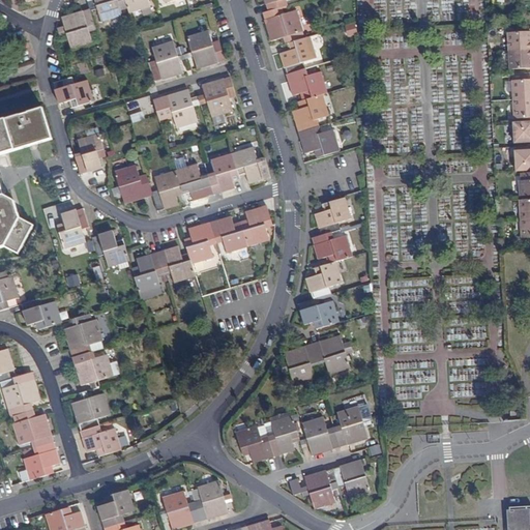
[(121,10),(128,8),(125,0),(87,0),(91,10),(97,9),(101,22),(123,16),(121,10)]
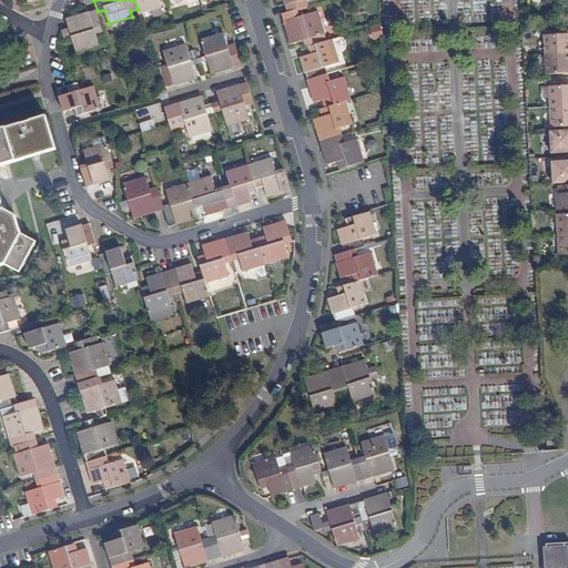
[(152,10),(162,8),(160,0),(134,0),(138,9),(140,14),(152,10)]
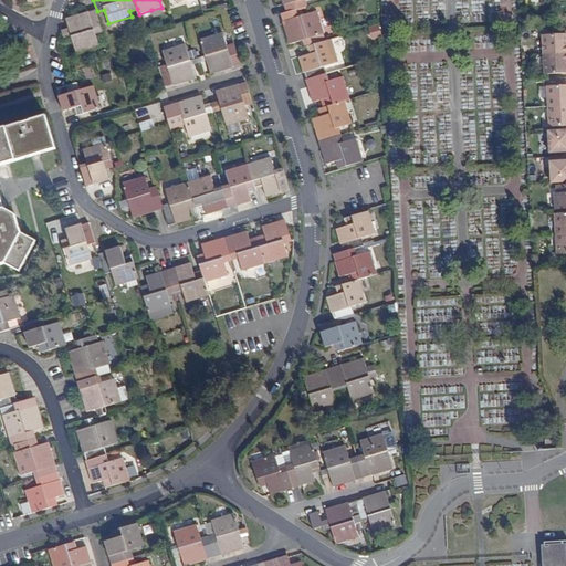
[(305,0),(282,0),(284,6),(285,4),(287,12),(302,8),(307,6),(305,0)]
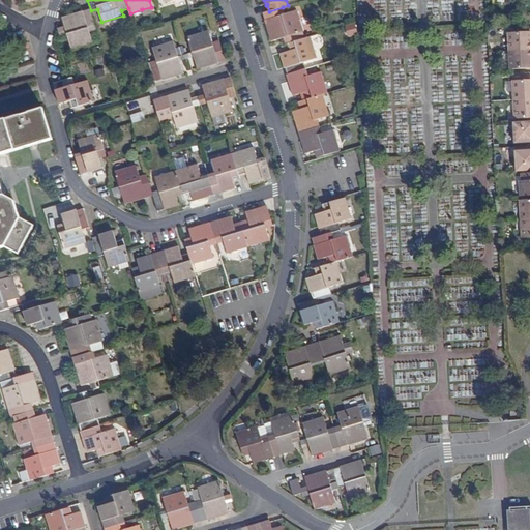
[(144,16),(153,12),(151,7),(142,9),(144,16)]
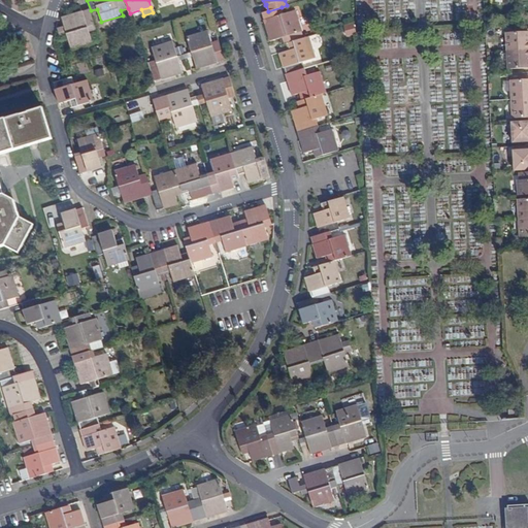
[(289,43),(304,38),(296,10),(284,14),(282,7),(268,11),(263,12),(265,20),(264,20),(270,41),(287,36),(289,43)]
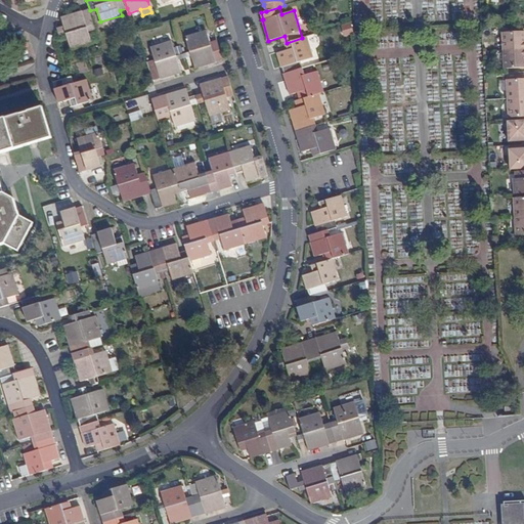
[(72,50),(92,43),(89,31),(95,29),(90,10),(83,11),(61,17),(64,29),(57,31),(60,38),(68,36),(72,50)]
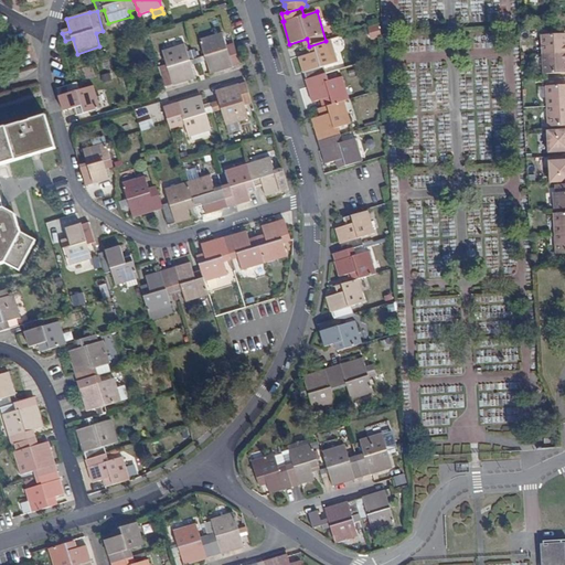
[(377,24),(368,29),(371,39),(381,35),(377,24)]
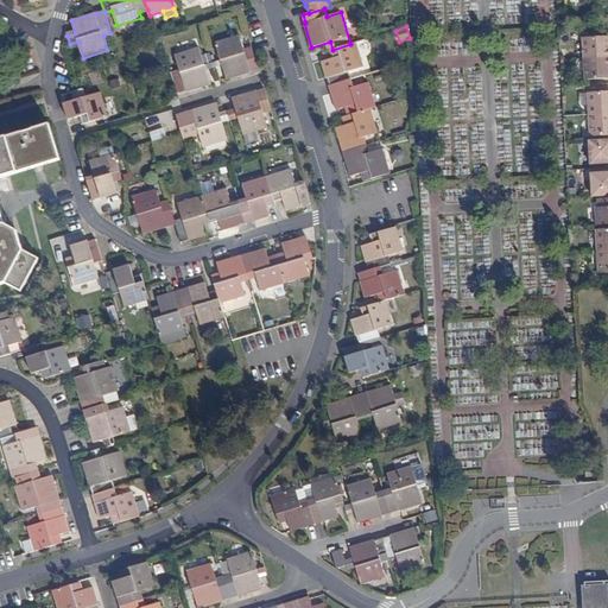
[(252,73),(251,71),(259,69),(253,48),(245,50),(240,36),(216,43),(221,59),(222,65),(227,80),(252,73)]
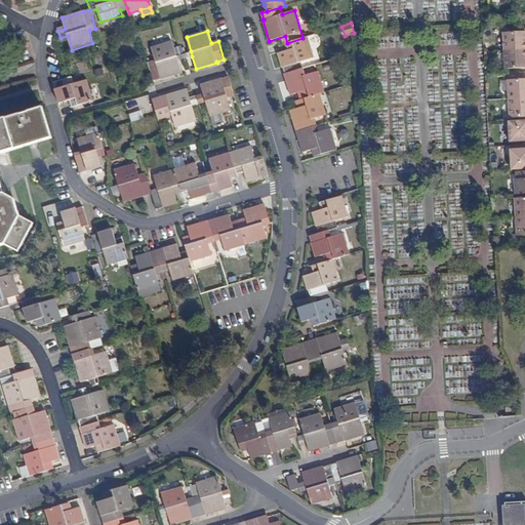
[(503,53),(524,51),(524,38),(524,34),(502,35),(503,53)]
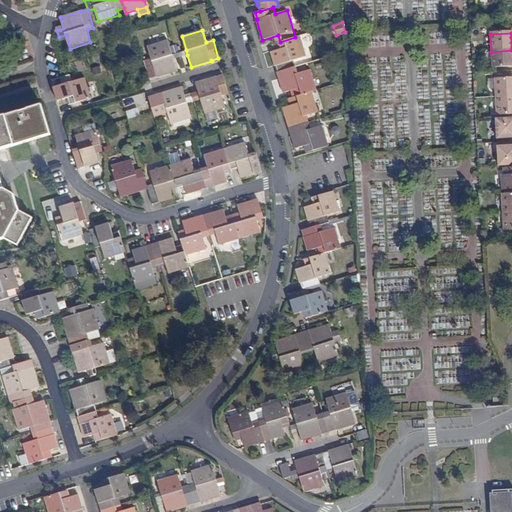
[(296,66),(294,60),(307,56),(301,35),(295,37),(280,42),(282,48),(271,52),(275,66),(276,65),(278,72),(296,66)]
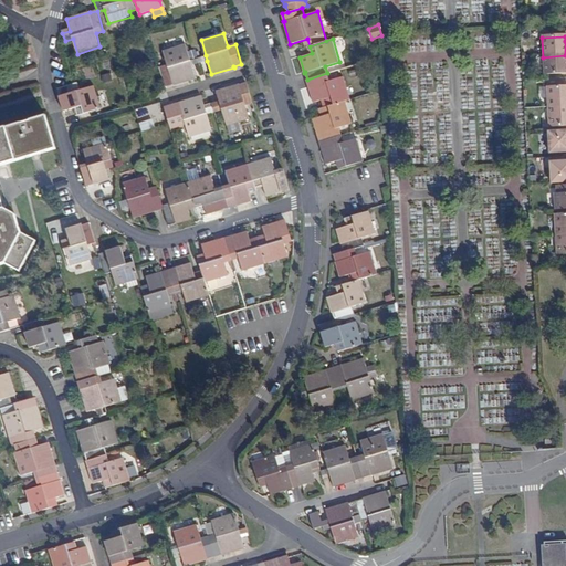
[(174,86),(197,79),(194,69),(192,65),(190,60),(186,44),(163,52),(167,64),(159,67),(166,86),(174,85),(174,86)]
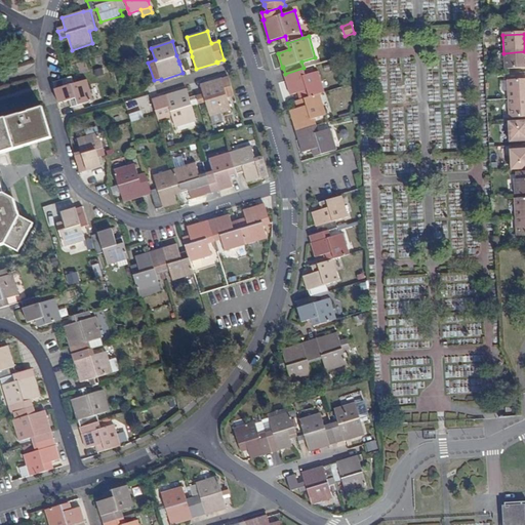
[(524,70),(524,51),(503,53),(505,72),(524,70)]
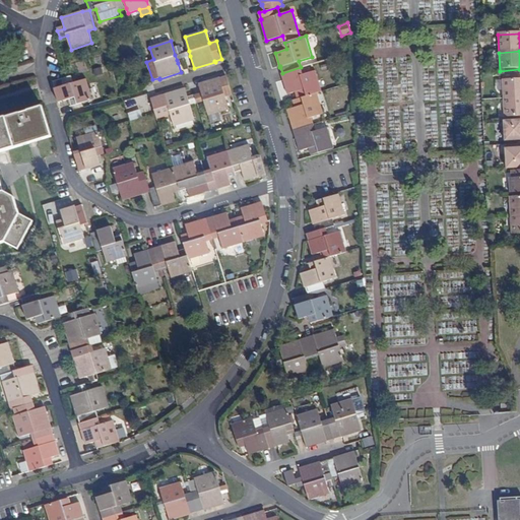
[(317,92),(321,91),(316,70),(303,74),(301,67),(282,73),(284,80),(283,80),(288,94),(299,91),(301,98),(317,92)]
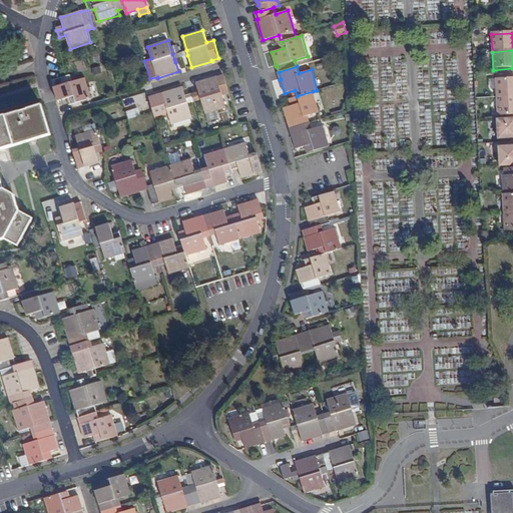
[(71,104),(91,98),(85,77),(72,82),(70,75),(52,80),(54,87),(58,101),(69,98),(71,104)]
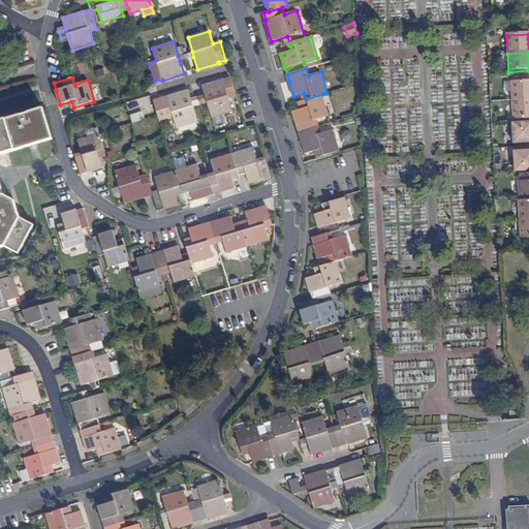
[(229,98),(236,96),(230,78),(223,80),(223,79),(203,86),(206,95),(208,103),(212,118),(234,111),(229,98)]
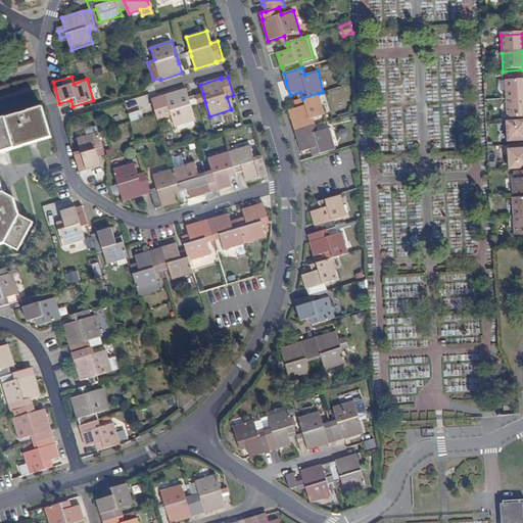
[(522,81),(505,82),(506,101),(522,100),(522,81)]
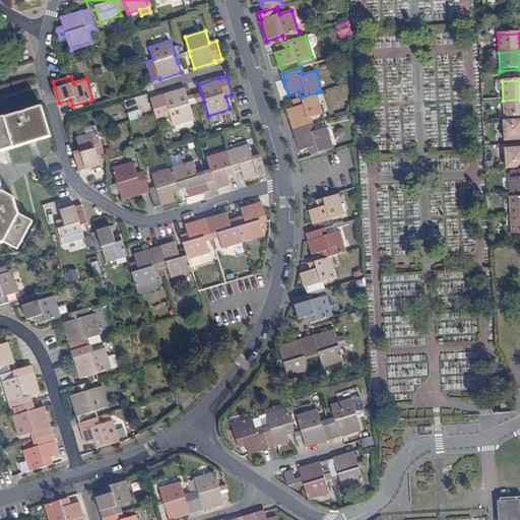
[(174,126),(195,120),(190,106),(189,101),(188,98),(185,88),(165,93),(165,95),(157,98),(164,115),(171,113),(174,126)]
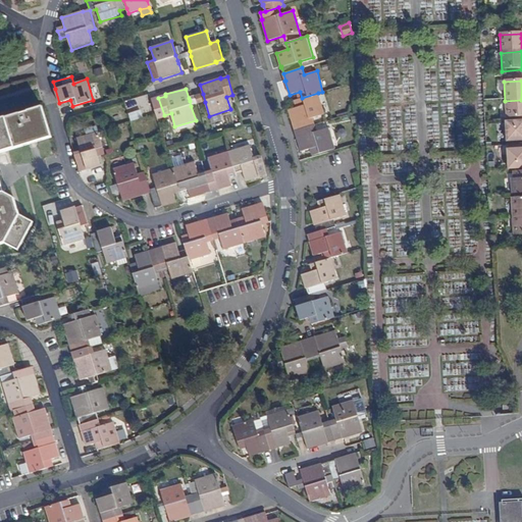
[(314,124),(312,117),(324,113),(318,93),(302,98),(298,99),(300,106),(289,110),(293,123),(294,123),(296,129),(314,124)]
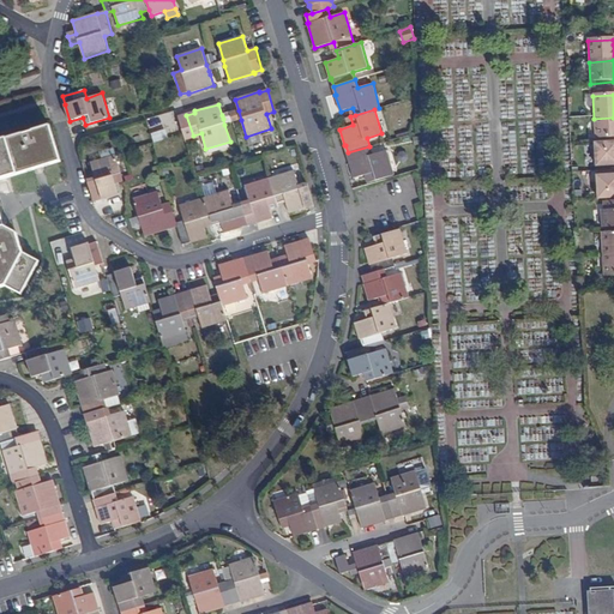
[(233,121),(241,120),(239,110),(230,113),(232,116),(233,121)]
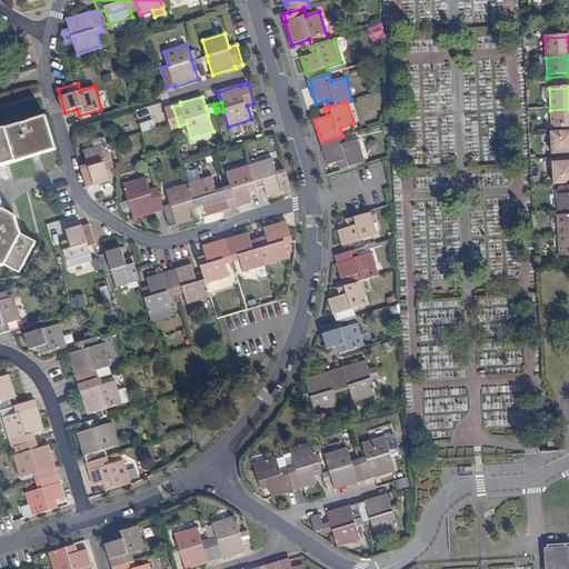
[(207,110),(208,116),(216,112),(215,108),(213,105),(206,107),(207,110)]
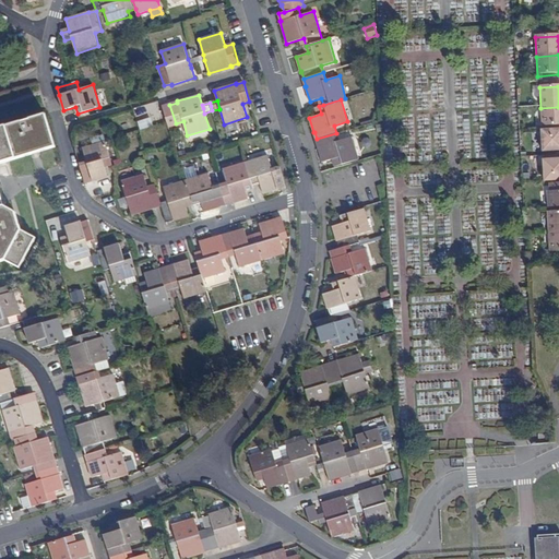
[(170,126),(176,123),(169,105),(165,106),(170,126)]
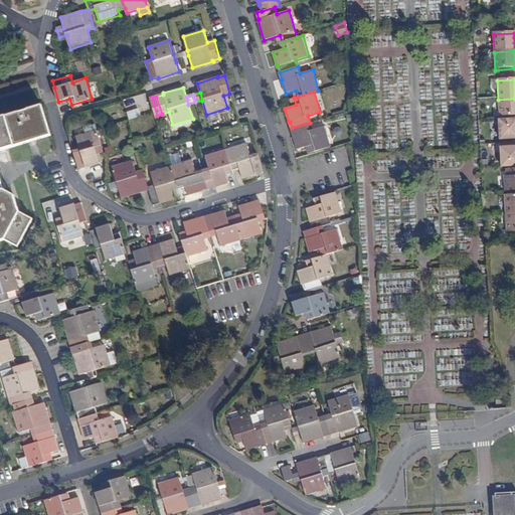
[(499,118),(514,117),(514,99),(498,100),(499,118)]
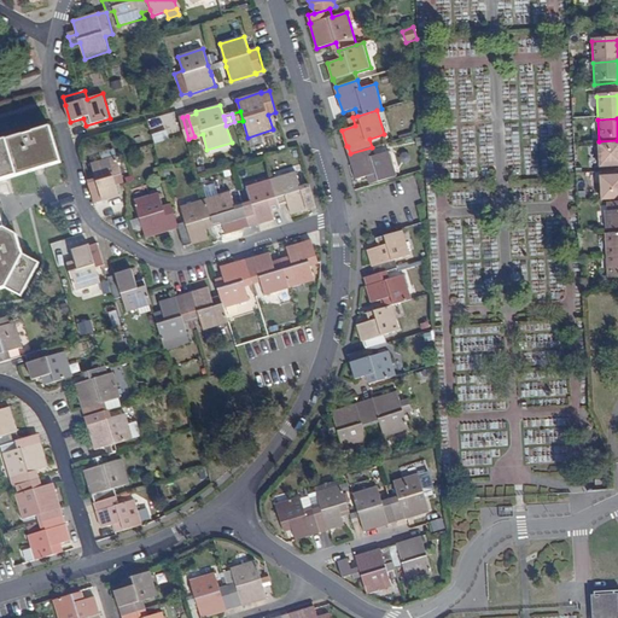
[(17,234),(7,237),(0,211),(0,180),(60,163),(51,127),(0,141),(0,289),(6,287),(22,296),(40,263),(23,255),(17,234)]
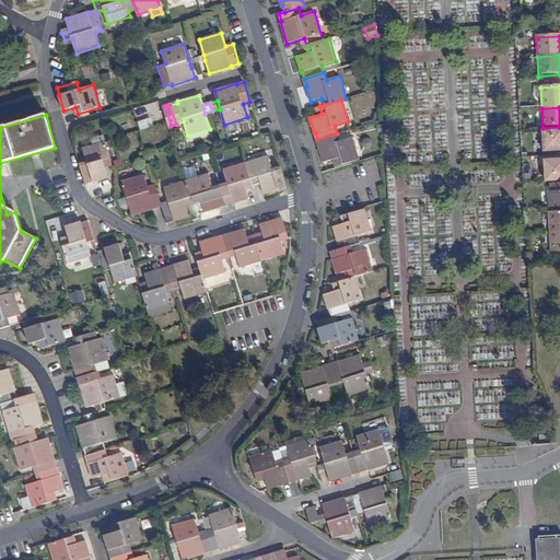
[(140,130),(153,126),(150,117),(137,121),(140,130)]
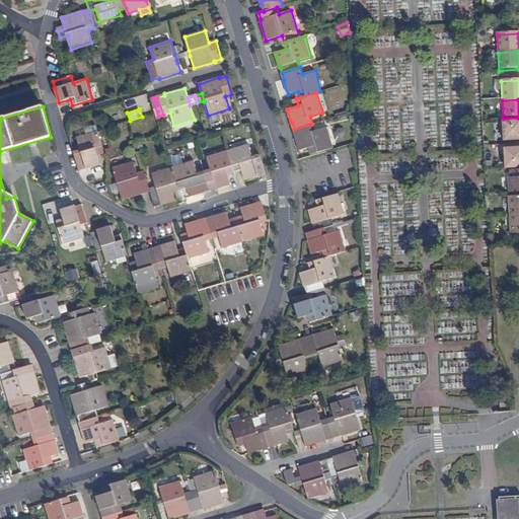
[(518,121),(502,123),(503,142),(518,141),(518,121)]
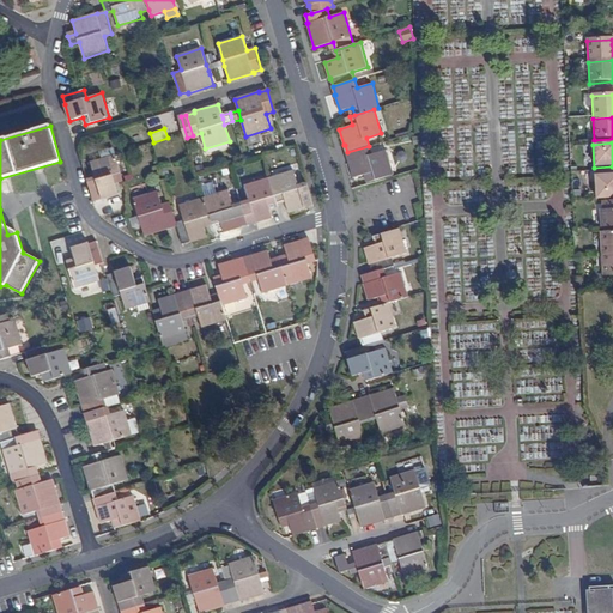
[(370,182),(393,175),(386,150),(371,155),(369,146),(347,152),(353,178),(366,174),(370,182)]
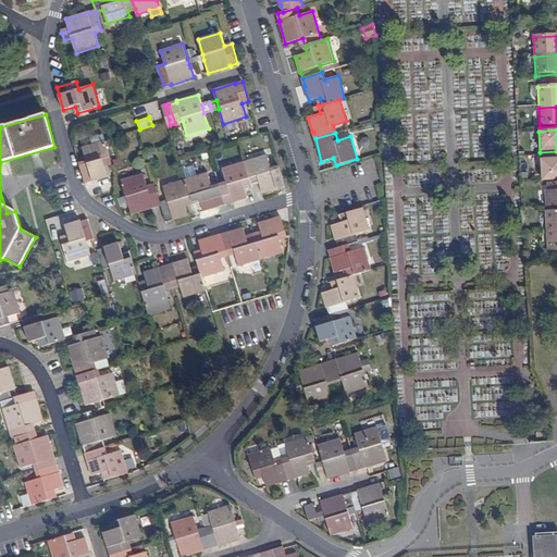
[(112,162),(111,161),(104,140),(83,148),(87,161),(79,163),(85,183),(93,181),(93,182),(108,177),(104,164),(112,162)]
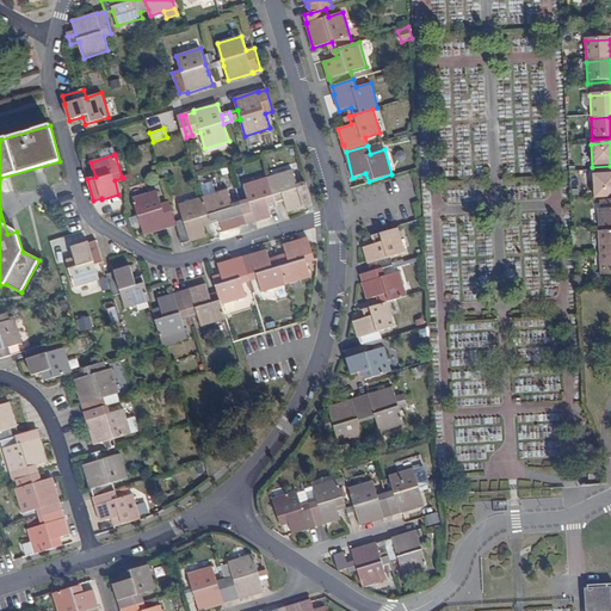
[(304,205),(313,204),(306,183),(298,185),(294,170),(269,178),(276,202),(284,199),(288,213),(304,208),(304,205)]
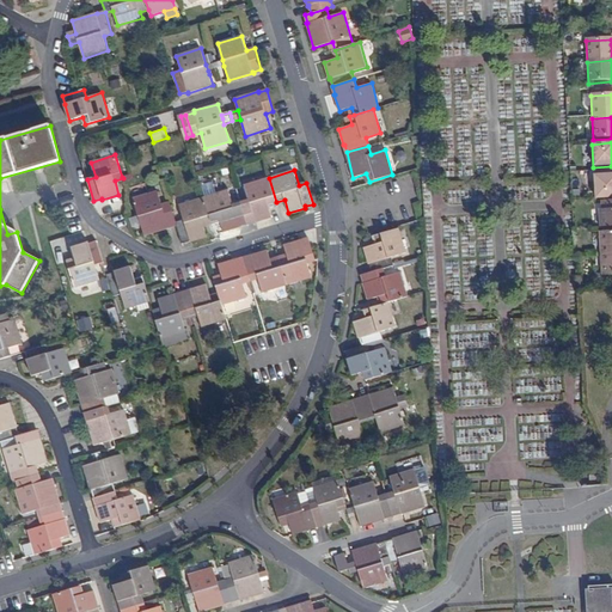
[(595,201),(611,200),(611,176),(593,178),(595,201)]
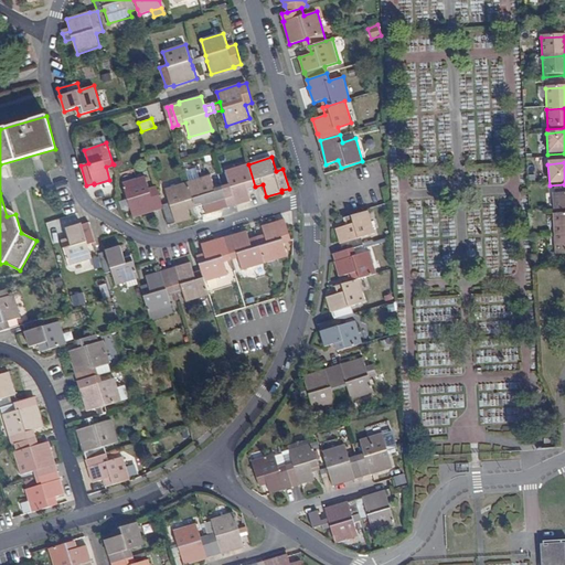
[(236,205),(252,201),(248,190),(248,189),(255,187),(248,164),(226,171),(230,185),(223,187),(228,206),(236,204),(236,205)]
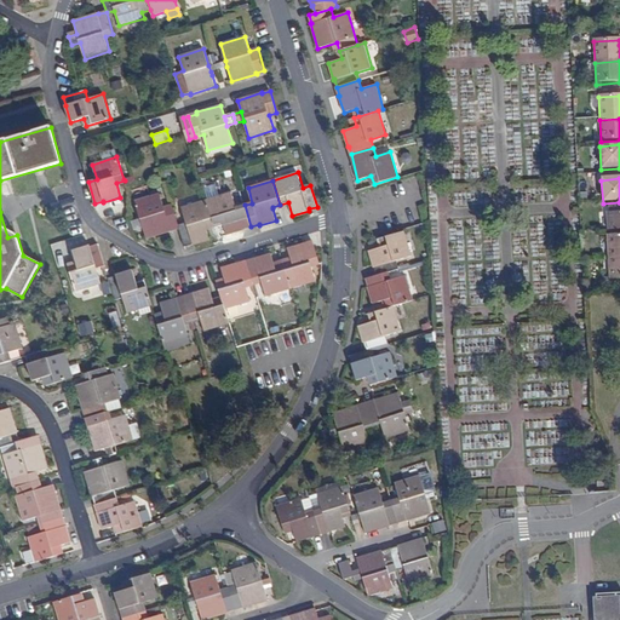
[(242,229),(251,227),(245,205),(236,207),(231,193),(207,200),(214,224),(214,227),(224,224),(227,235),(244,230),(242,229)]
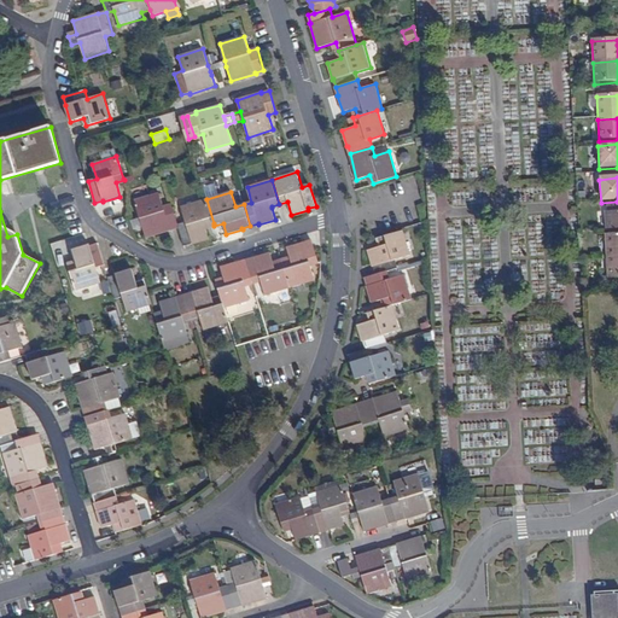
[(179,227),(178,225),(173,205),(164,208),(159,193),(134,202),(140,219),(132,221),(134,228),(143,227),(146,238),(170,231),(170,229),(179,227)]
